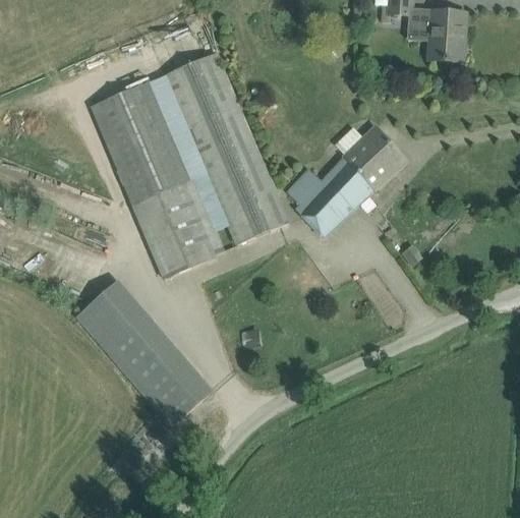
[(373,0),(373,4),(382,5),(381,20),(390,21),(390,14),(408,15),(410,15),(410,9),(411,0),(373,0)]
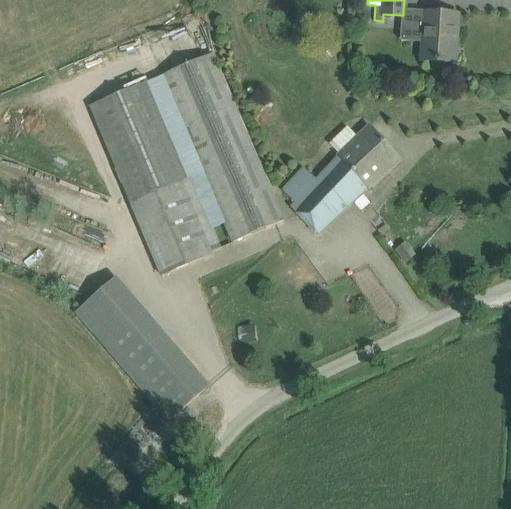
[(401,15),(399,40),(421,41),(420,59),(434,60),(454,61),(457,13),(438,12),(424,11),(403,9),(403,15),(401,15)]
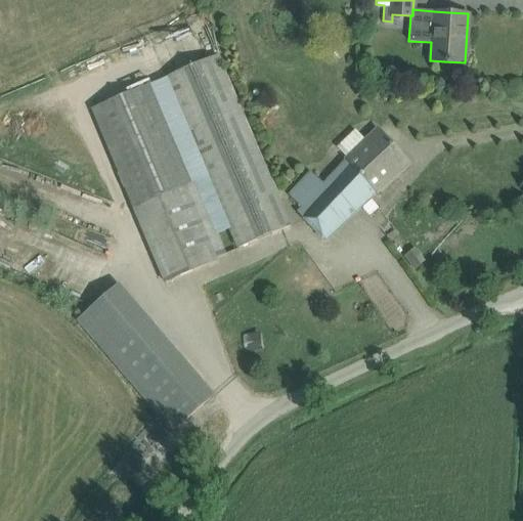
[(165,76),(237,246),(291,223),(218,53),(165,76)]
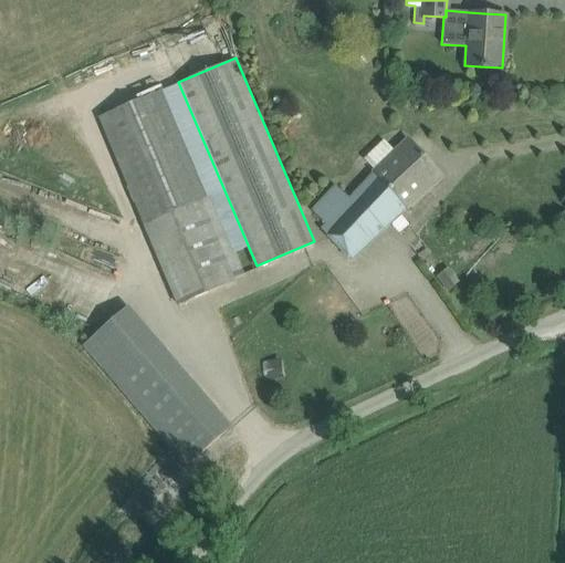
[(177,303),(217,287),(244,274),(163,90),(100,115),(140,210),(169,282),(177,303)]
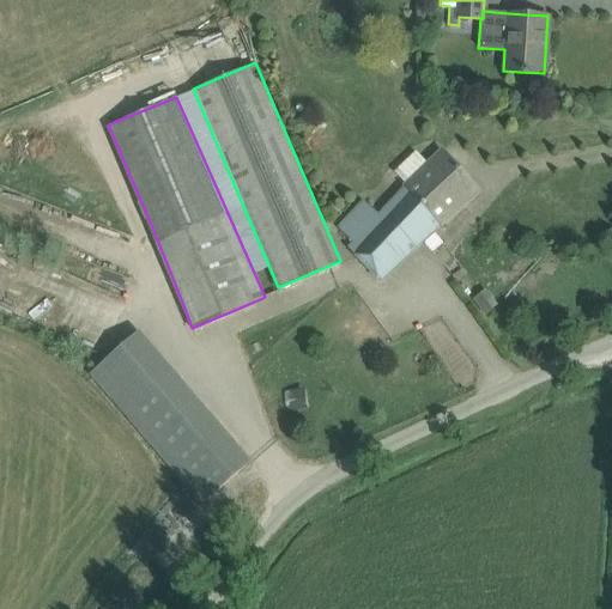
[(478,189),(461,171),(438,148),(426,162),(414,150),(393,170),(405,183),(379,212),(362,198),(337,224),(353,239),(350,244),(383,278),(407,255),(478,189)]
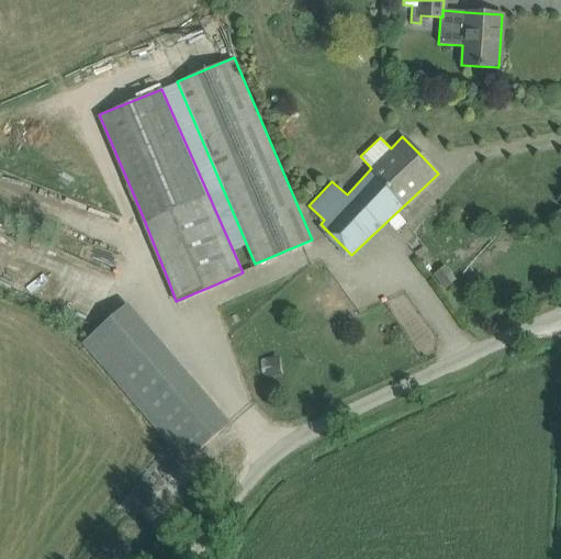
[(444,264),(433,272),(445,287),(456,278),(444,264)]
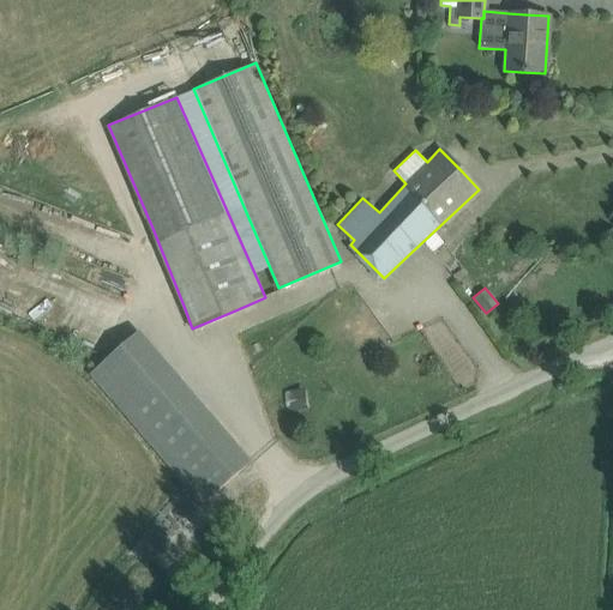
[(202,502),(248,461),(172,372),(138,332),(90,373),(124,411),(202,502)]
